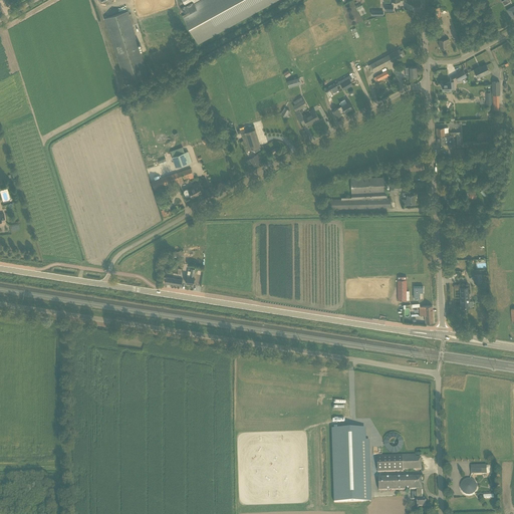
[(175,0),(177,6),(198,44),(278,0),(175,0)]
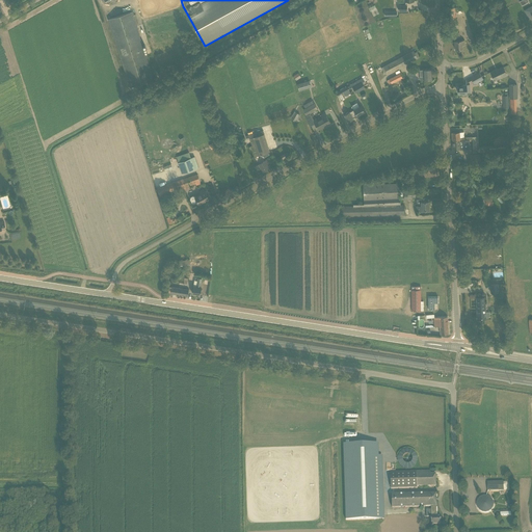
[(456,22),(455,7),(447,8),(448,23),(456,22)]
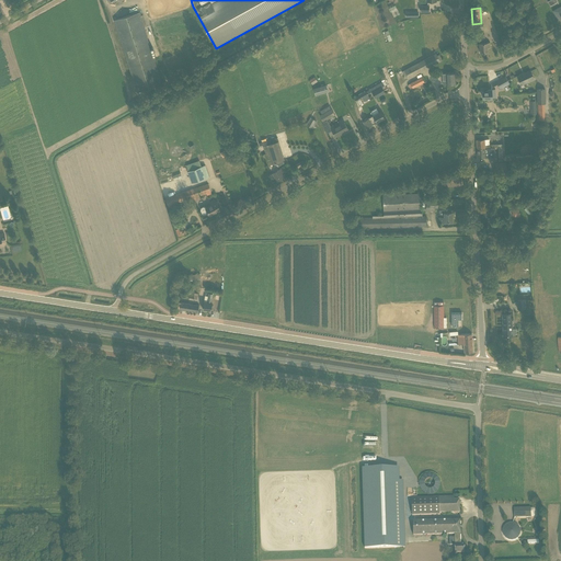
[(114,20),(137,92),(162,84),(139,12),(114,20)]
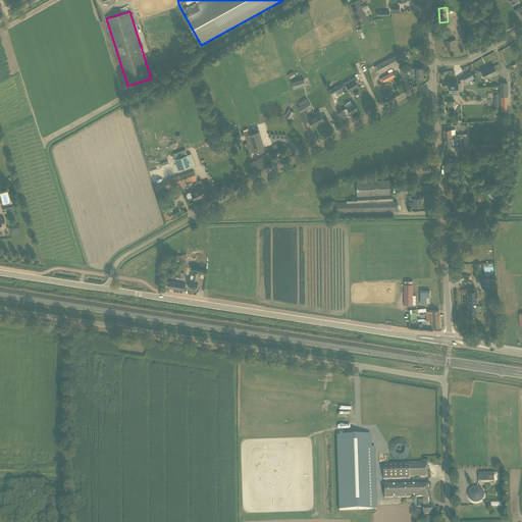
[(439,25),(440,37),(451,36),(451,32),(448,32),(447,24),(439,25)]
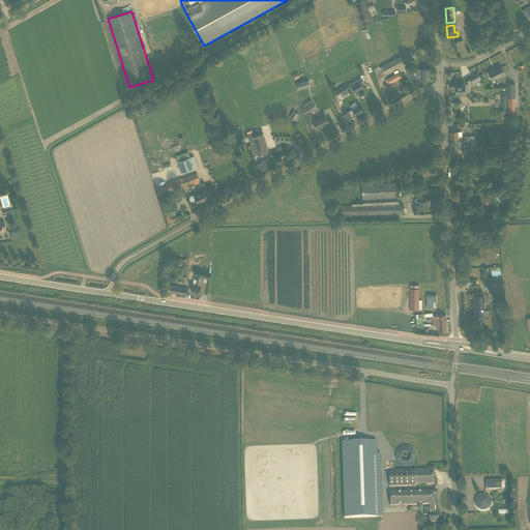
[(461,46),(463,46),(463,40),(453,40),(453,50),(462,50),(461,46)]
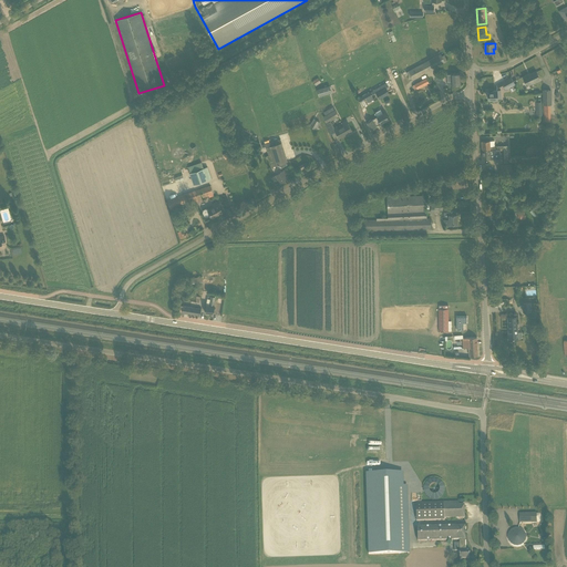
[(441,53),(429,60),(433,68),(445,62),(441,53)]
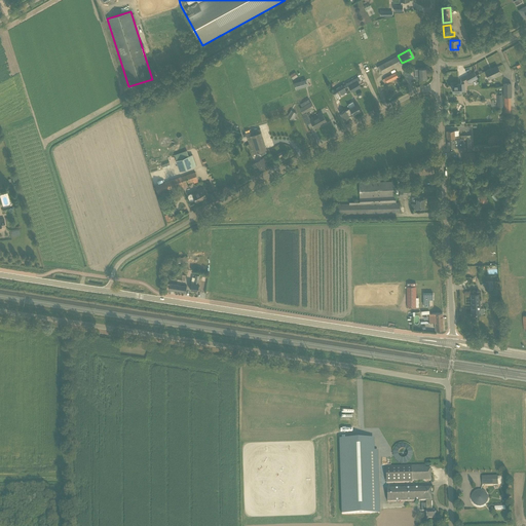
[(397,66),(392,59),(379,66),(383,74),(384,73),(397,66)]
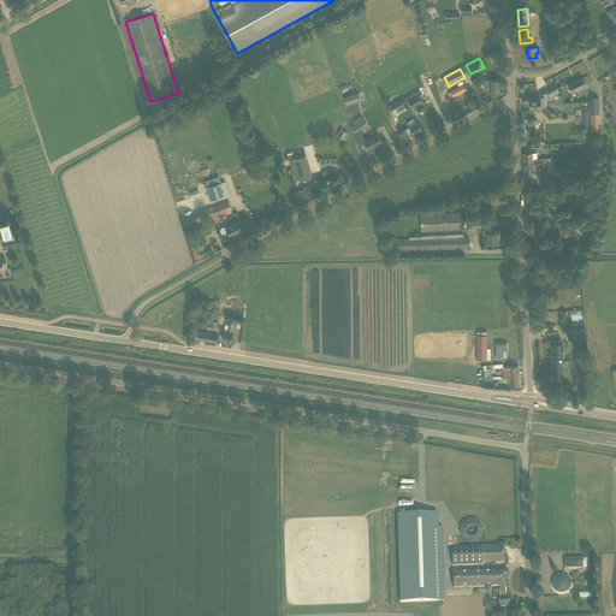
[(587,87),(585,83),(582,77),(574,82),(574,81),(568,83),(573,94),(587,87)]
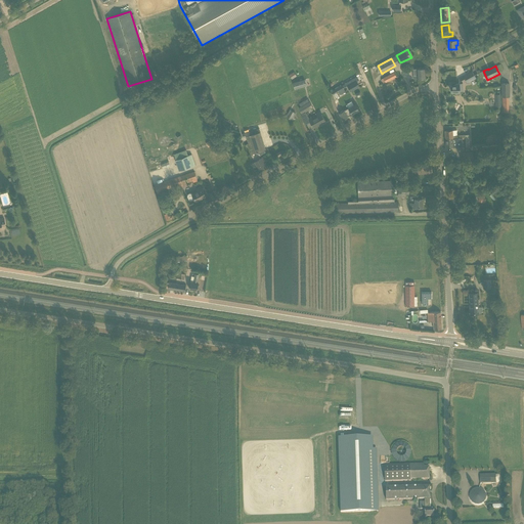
[(413,75),(413,79),(418,79),(426,78),(425,69),(417,69),(418,75),(413,75)]
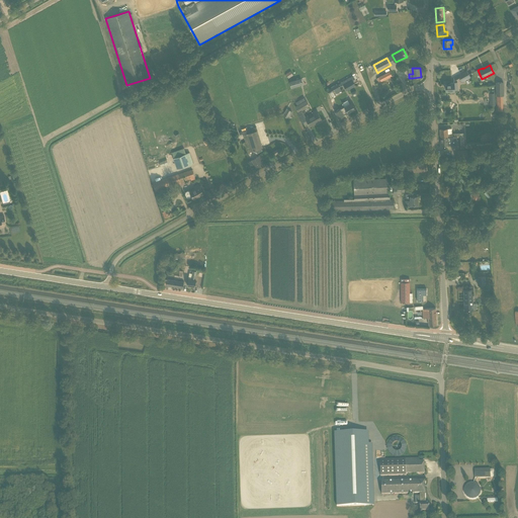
[(391,71),(376,77),(378,82),(393,76),(391,71)]
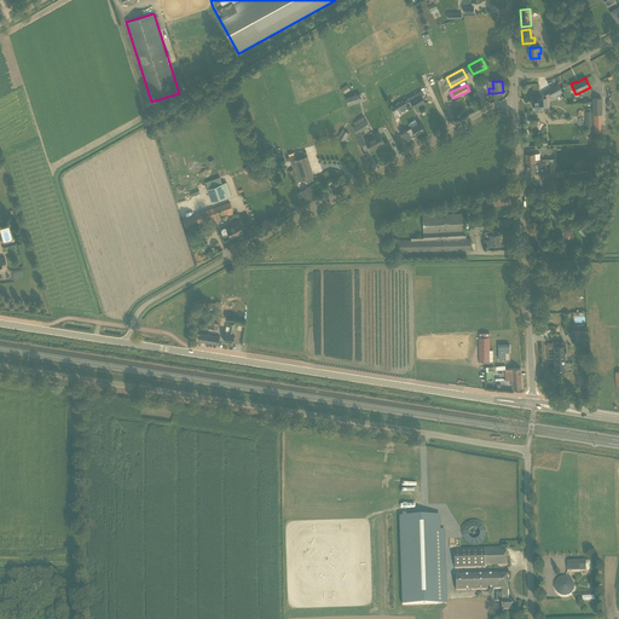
[(542,97),(549,93),(551,98),(562,92),(559,85),(542,93),(542,97)]
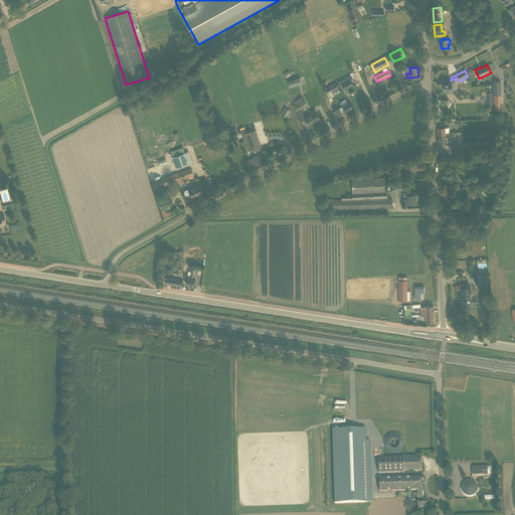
[(290,88),(301,84),(300,78),(288,81),(290,88)]
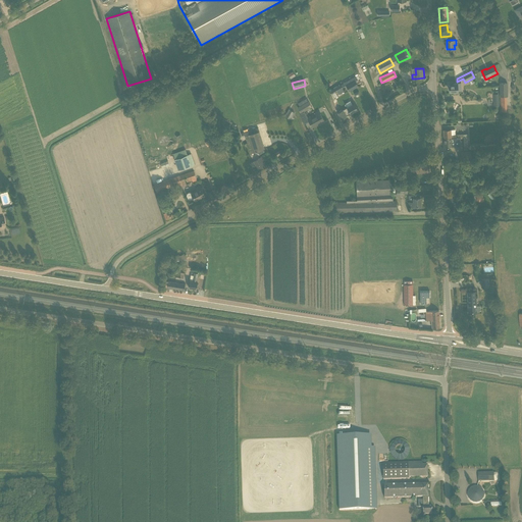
[(358,86),(355,82),(354,80),(346,85),(350,91),(358,86)]
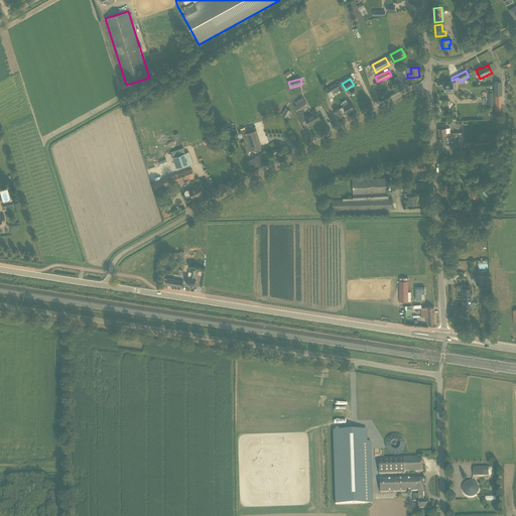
[(341,91),(339,87),(341,86),(339,82),(326,90),(328,93),(333,90),(335,94),(341,91)]
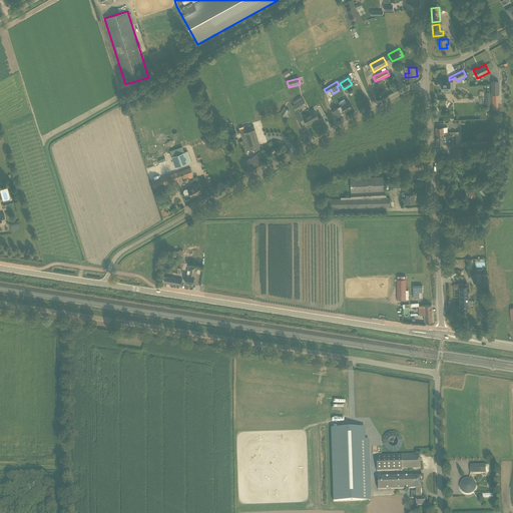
[(453,89),(453,86),(453,81),(446,82),(446,83),(441,83),(442,90),(453,89)]
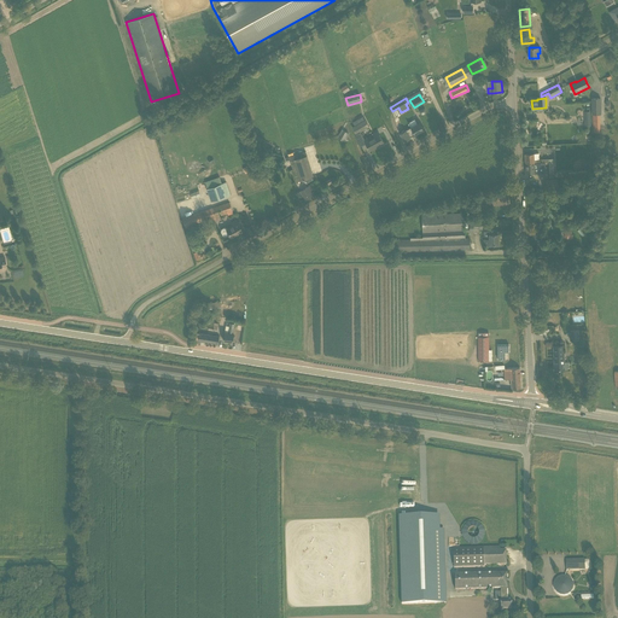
[(592,98),(592,115),(593,115),(594,133),(601,132),(600,115),(601,114),(601,98),(592,98)]
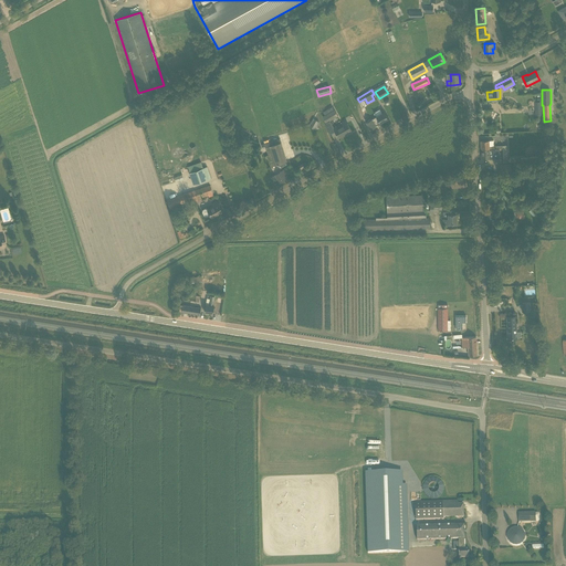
[(323,116),(326,123),(338,116),(335,109),(334,109),(333,106),(323,112),(325,115),(323,116)]
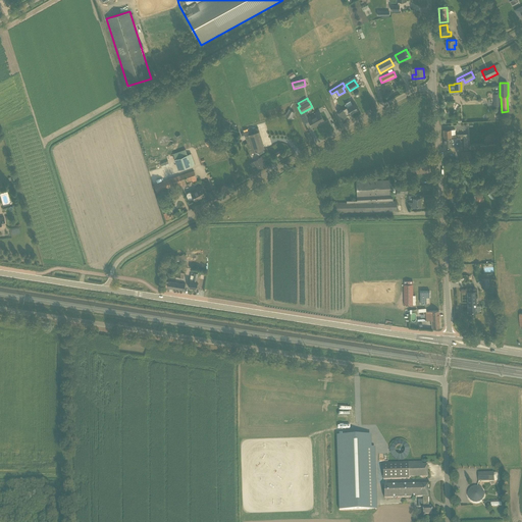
[(340,115),(342,119),(347,117),(346,116),(351,114),(358,110),(354,103),(337,112),(340,115)]
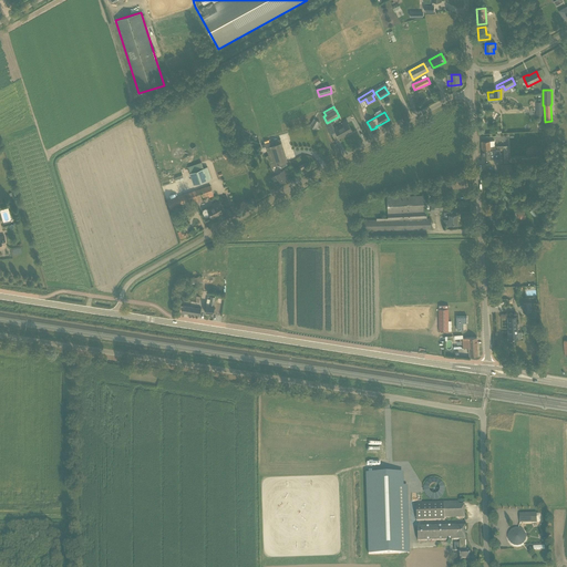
[(320,122),(315,120),(312,124),(310,127),(315,130),(316,126),(317,127),(320,123),(320,122)]
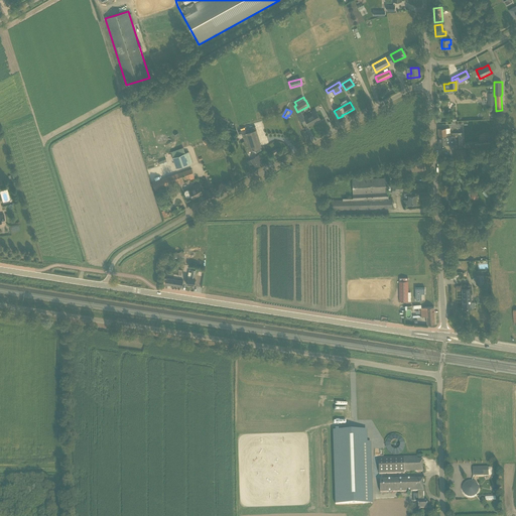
[(303,116),(309,126),(320,119),(315,111),(310,114),(309,112),(303,116)]
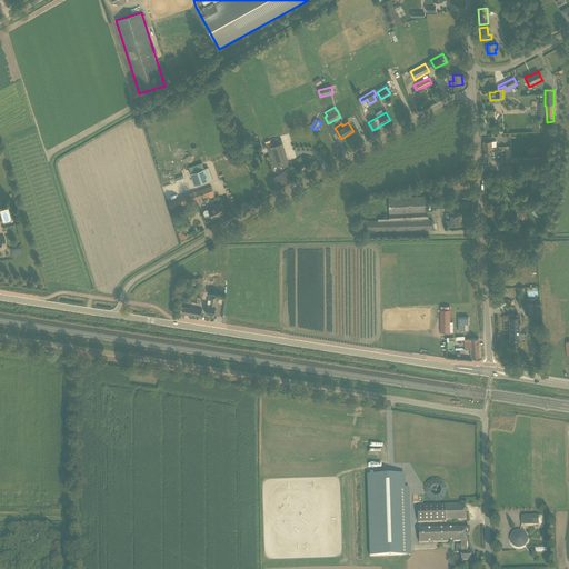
[(281,183),(288,179),(286,176),(289,175),(286,169),(285,170),(283,168),(288,166),(287,162),(289,162),(283,142),(282,139),(262,146),(263,149),(267,148),(273,170),(277,176),(275,177),(275,178),(273,179),(275,181),(277,182),(280,180),(281,183)]
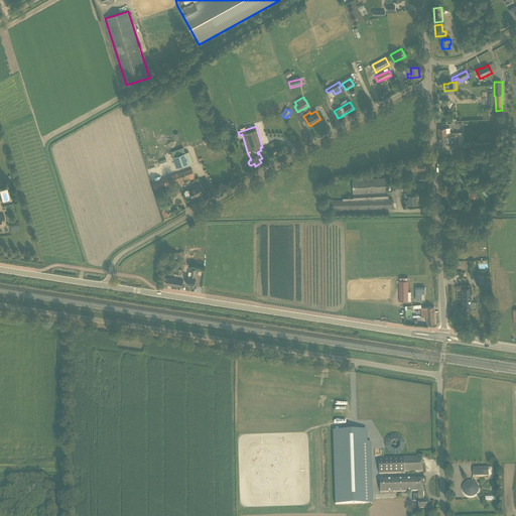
[(438,129),(438,137),(452,136),(458,135),(459,148),(465,148),(473,147),(473,143),(465,144),(465,145),(464,145),(463,132),(446,133),(446,128),(438,129)]
